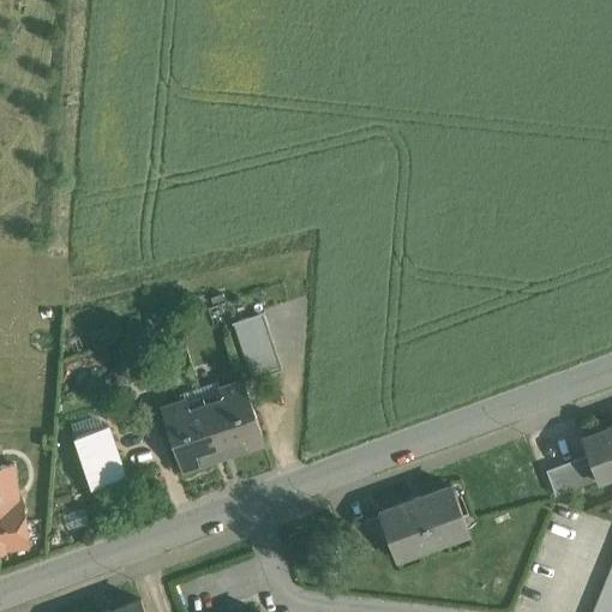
[(261,313),(231,323),(251,381),(280,371),(261,313)]
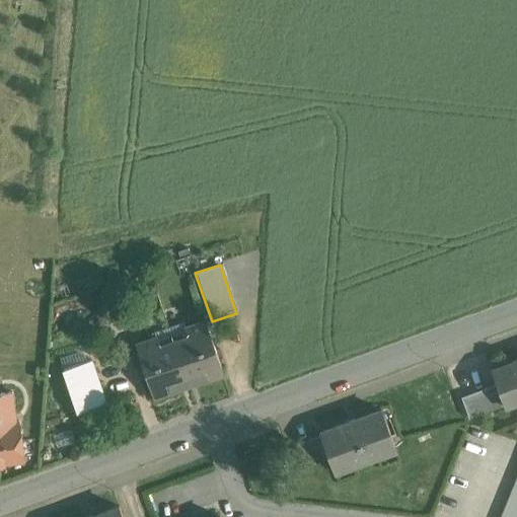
[(204,322),(182,329),(183,334),(170,339),(187,385),(221,373),(204,322)]
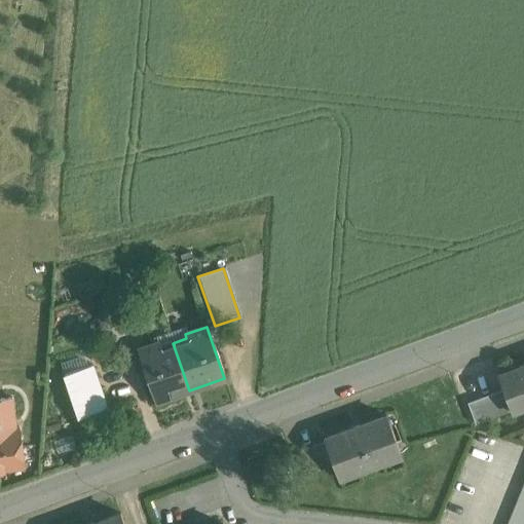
[(158,343),(137,350),(153,402),(189,390),(173,343),(159,347),(158,343)]
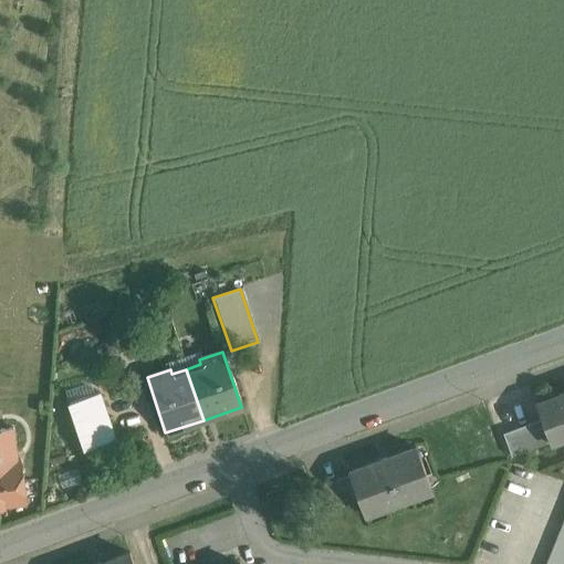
[(563,392),(534,404),(540,420),(547,442),(549,444),(563,437),(563,392)]
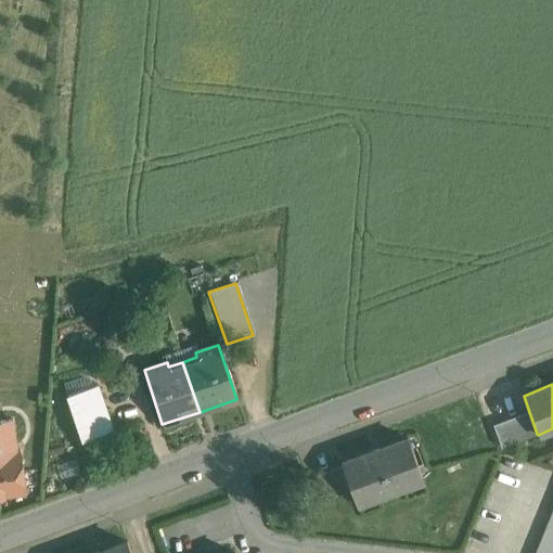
[(94,386),(66,396),(81,441),(110,432),(94,386)]
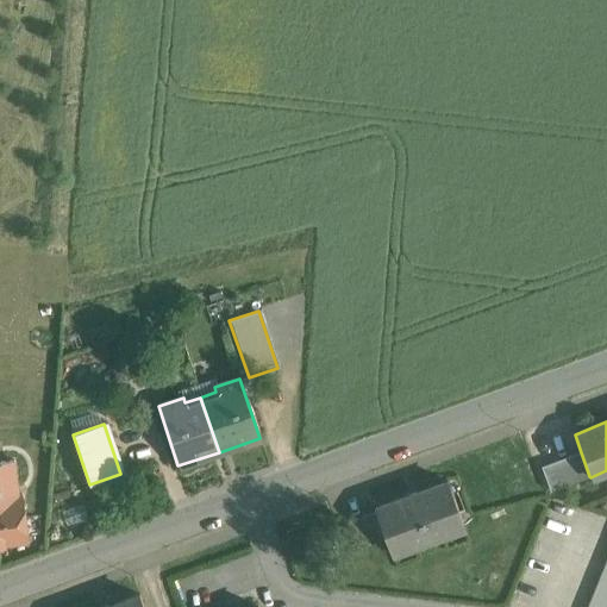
[(581,452),(539,468),(548,492),(589,476),(581,452)]
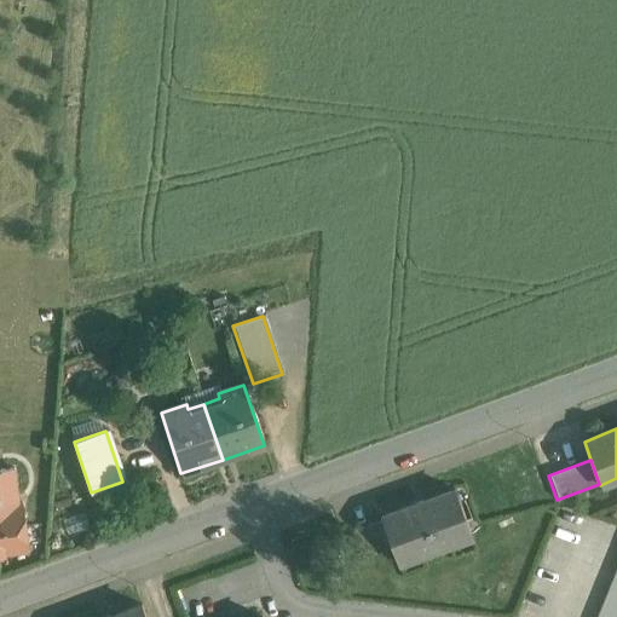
[(0,555),(32,552),(26,503),(21,505),(17,471),(0,473),(0,555)]
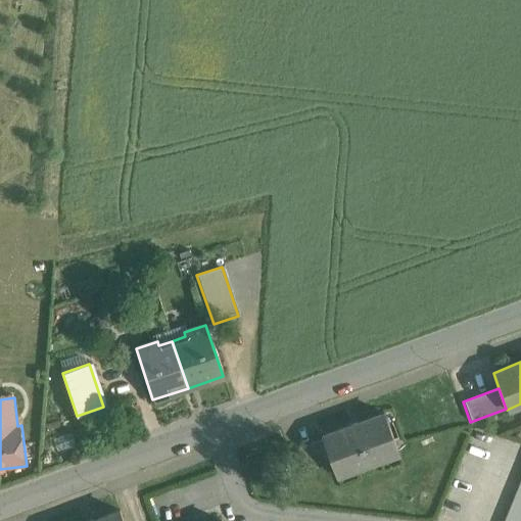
[(382,414),(321,436),(322,439),(330,463),(335,475),(396,453),(382,414)]
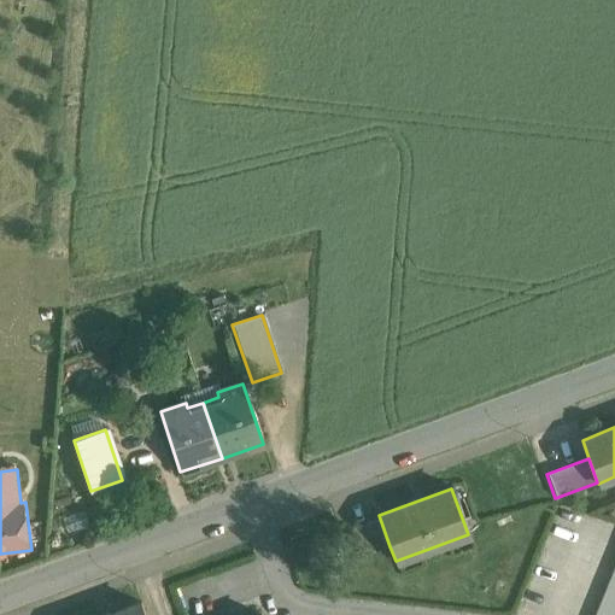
[(380,519),(339,534),(349,561),(390,546),(380,519)]
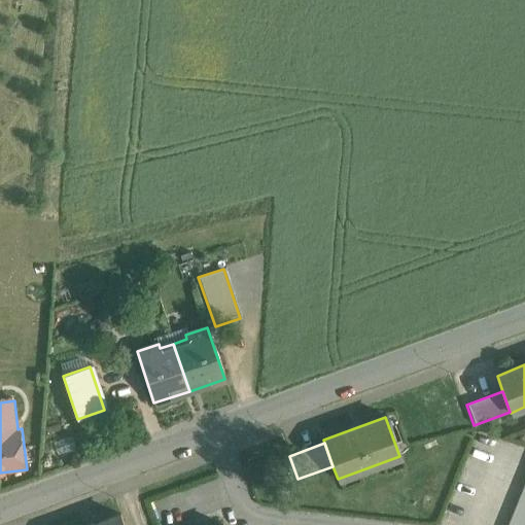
[(524,524),(524,479),(505,524),(524,524)]
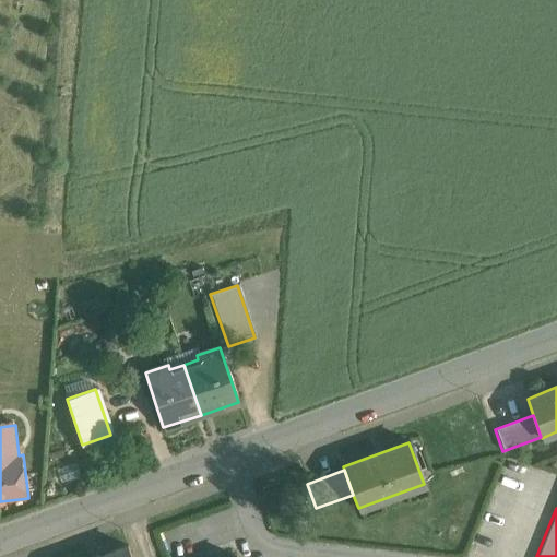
[(129,556),(126,546),(97,556),(129,556)]
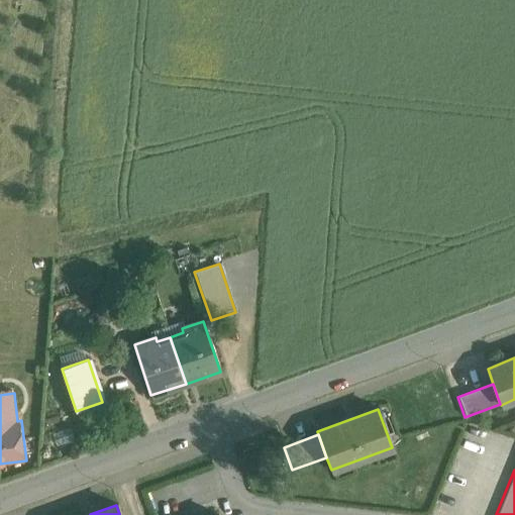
All buildings are outlined.
